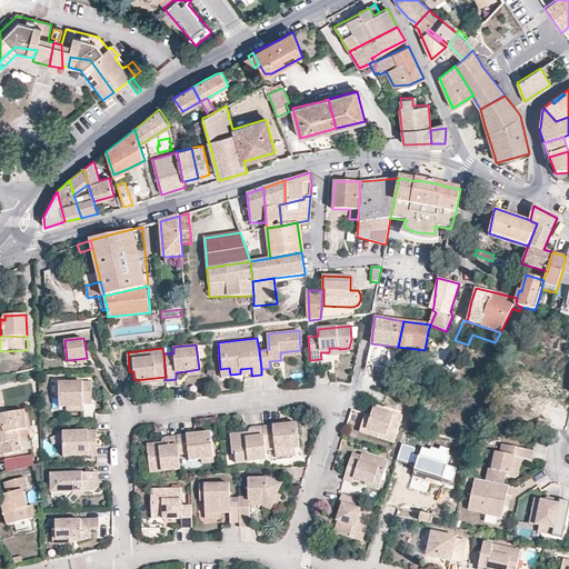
[(92,401),(92,380),(59,381),(59,405),(67,405),(83,405),(83,401),(92,401)]
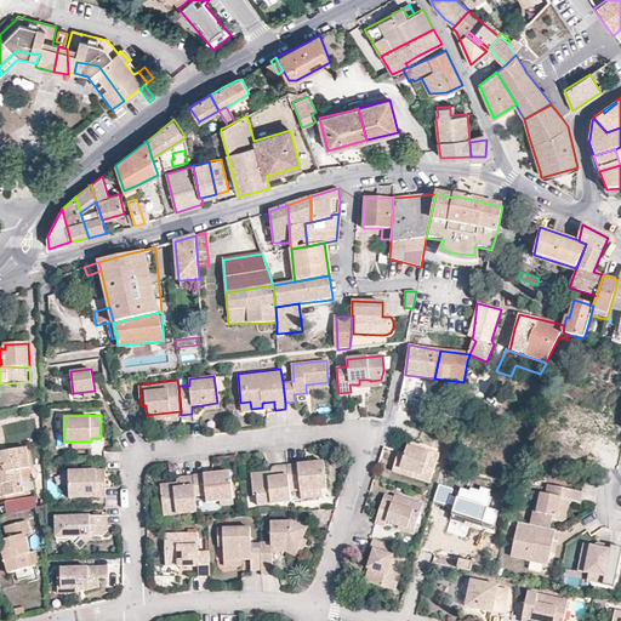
[(398,453),(393,466),(417,473),(416,479),(428,483),(438,454),(409,444),(404,455),(398,453)]
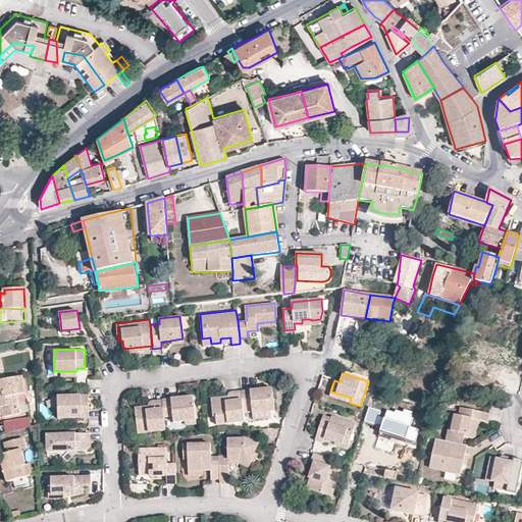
[(16,395),(25,393),(21,376),(0,379),(0,407),(2,407),(5,416),(19,414),(16,395)]
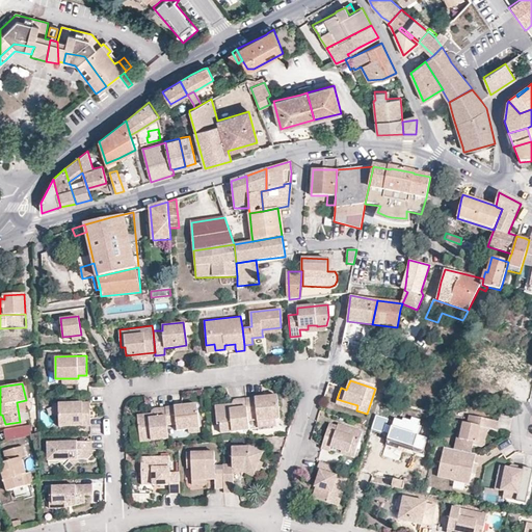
[(278,416),(277,395),(246,399),(247,415),(256,415),(256,419),(257,421),(274,420),(275,420),(276,419),(277,418),(278,416)]
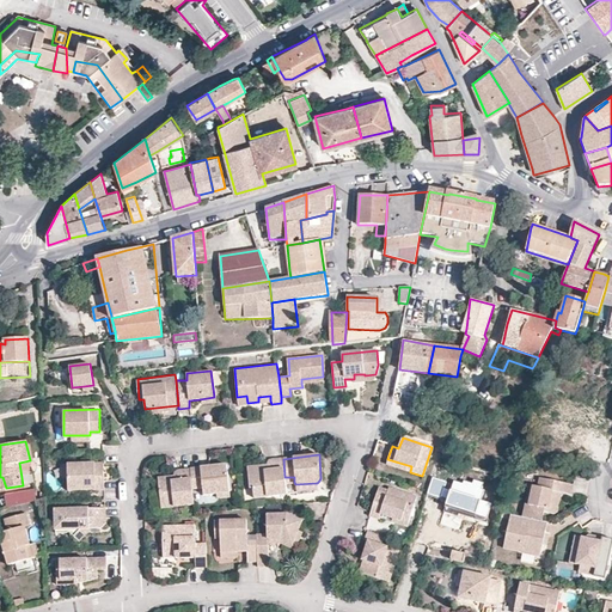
[(268,465),(268,470),(245,472),(248,488),(251,488),(252,497),(286,495),(286,493),(286,483),(285,477),(283,459),(274,459),(271,460),(269,463),(268,465)]
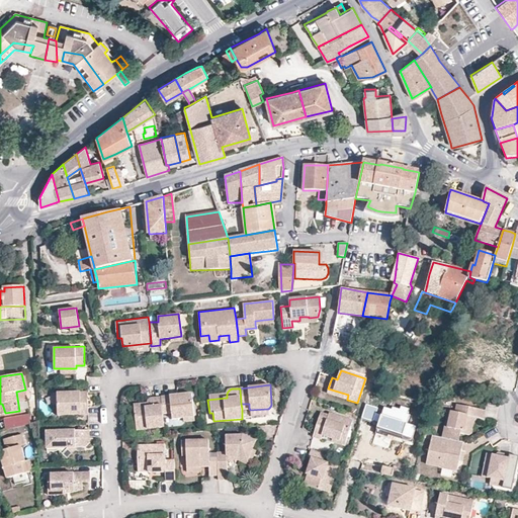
[(347,400),(348,395),(328,389),(327,394),(347,400)]
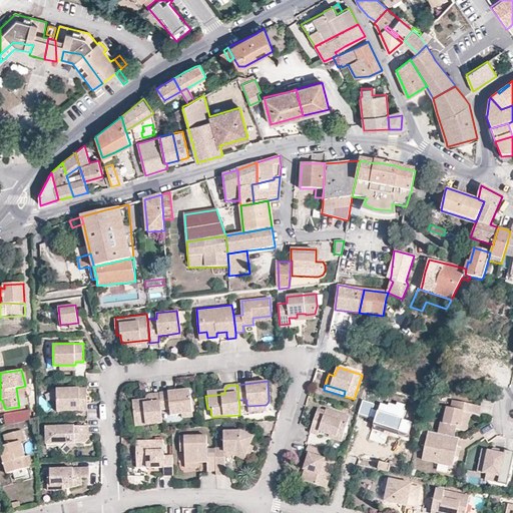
[(87,411),(86,388),(56,389),(56,400),(57,411),(87,411)]
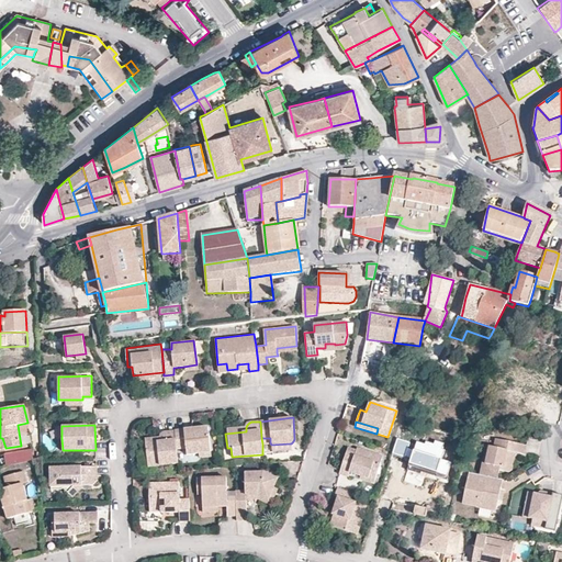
[(210,452),(208,427),(175,431),(176,449),(186,448),(187,454),(198,453),(210,452)]
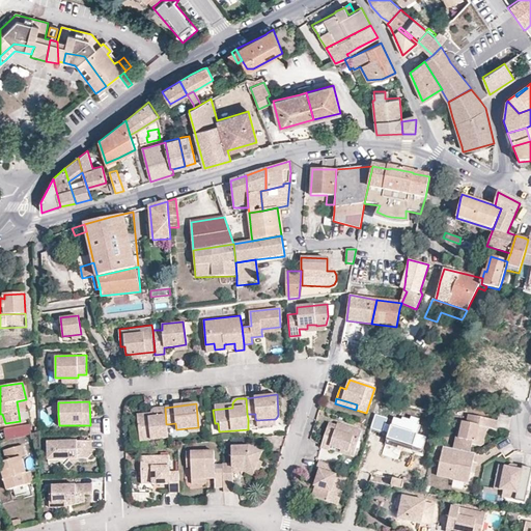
[(152,410),(150,413),(150,417),(136,418),(138,441),(168,438),(166,424),(165,408),(155,409),(152,410)]
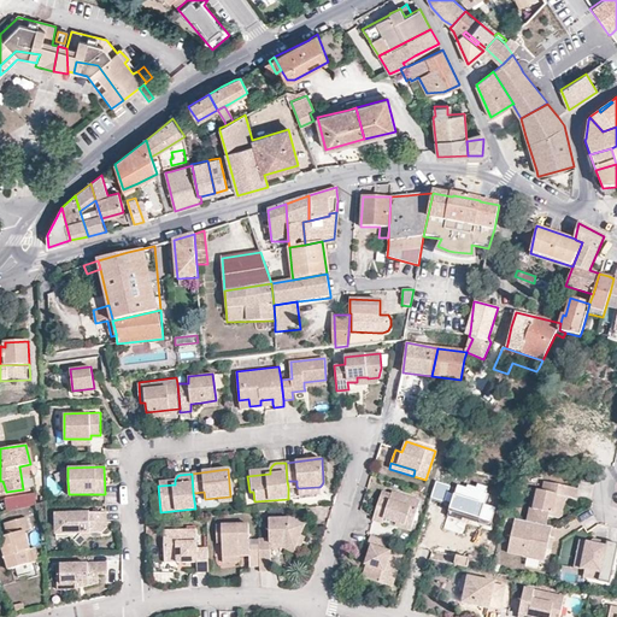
[(559,517),(562,516),(565,497),(575,499),(577,489),(544,482),(541,492),(538,491),(533,511),(542,519),(548,515),(551,516),(559,517)]
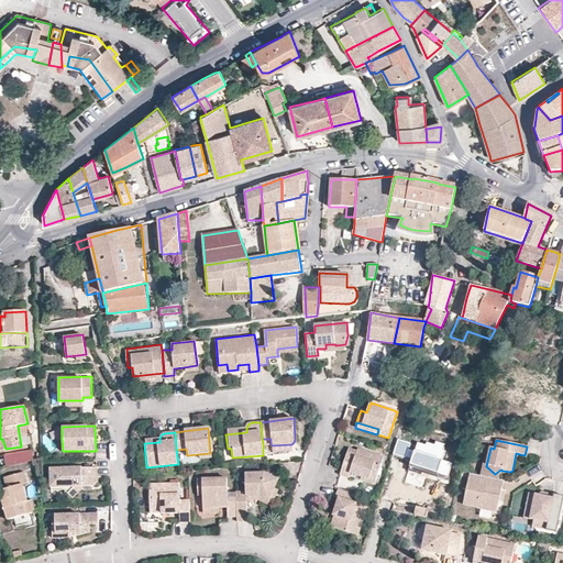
[(6,467),(33,462),(31,450),(3,454),(6,467)]
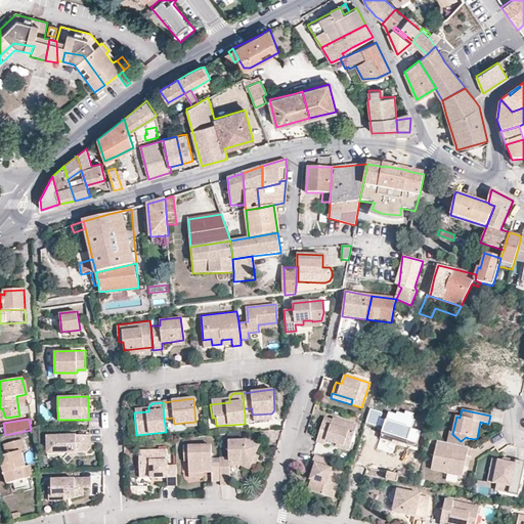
[(324,444),(325,441),(349,448),(356,426),(332,419),(332,421),(323,419),(315,442),(323,445),(324,444)]
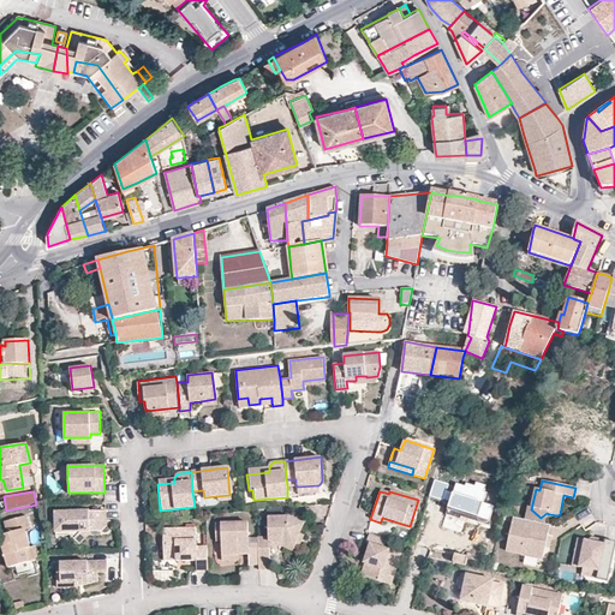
[(106,529),(105,512),(54,513),(55,537),(70,537),(75,539),(82,533),(93,533),(101,533),(102,533),(103,531),(105,531),(105,530),(106,529)]
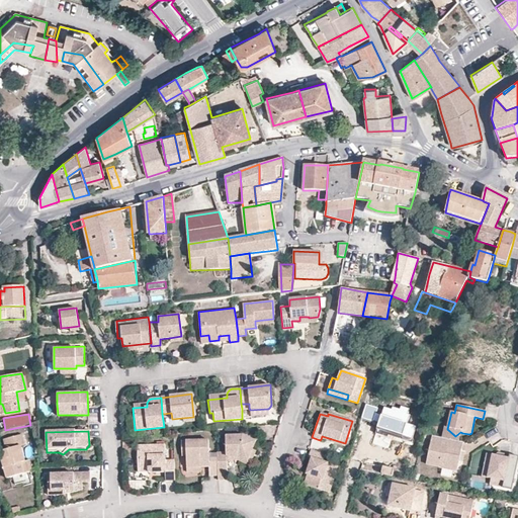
[(24,472),(21,462),(16,446),(20,445),(24,444),(21,433),(3,439),(6,449),(0,451),(0,453),(7,478),(24,472)]
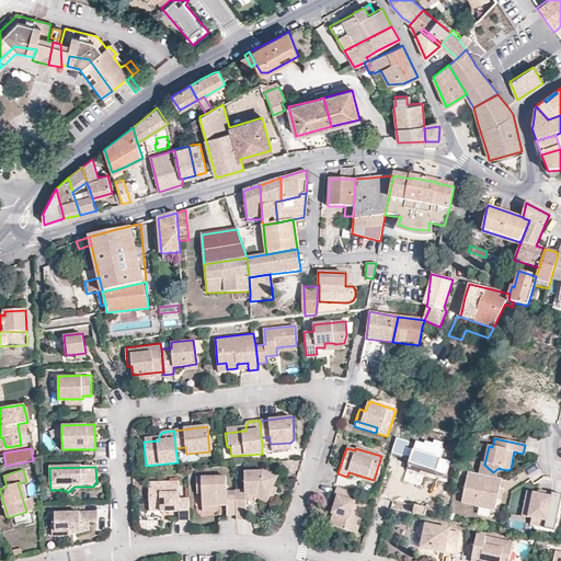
[(262,472),(244,472),(244,490),(235,490),(235,495),(236,514),(236,519),(247,518),(245,496),(245,492),(256,492),(270,499),(273,487),(275,479),(262,472)]
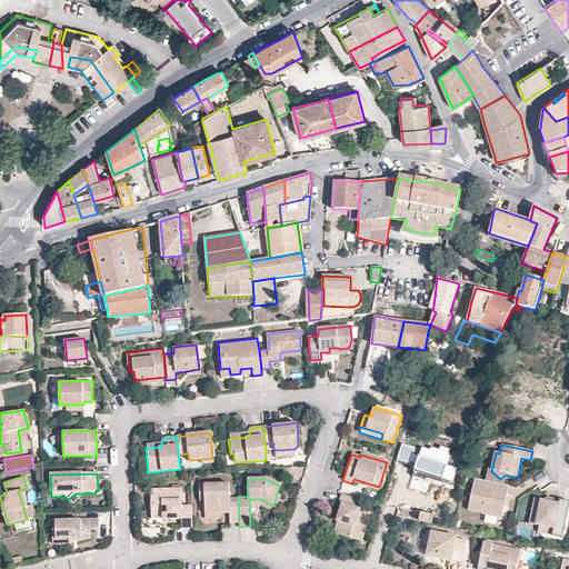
[(353,479),(352,482),(377,490),(379,487),(353,479)]
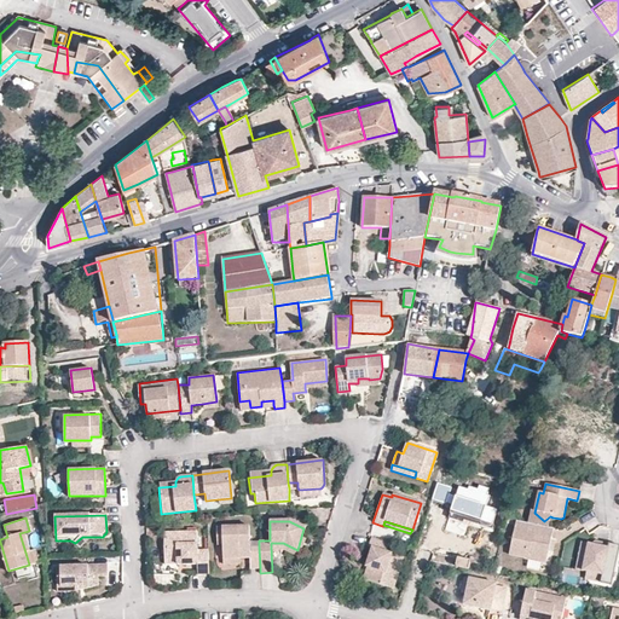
[(550,527),(536,525),(534,532),(515,528),(510,554),(525,557),(526,554),(548,559),(554,528),(550,527)]
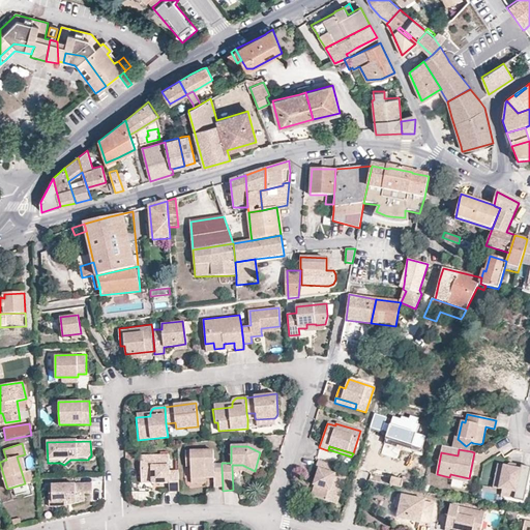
[(222,468),(213,468),(212,450),(185,450),(185,461),(190,462),(190,466),(190,477),(206,476),(212,476),(213,486),(223,486),(222,468)]
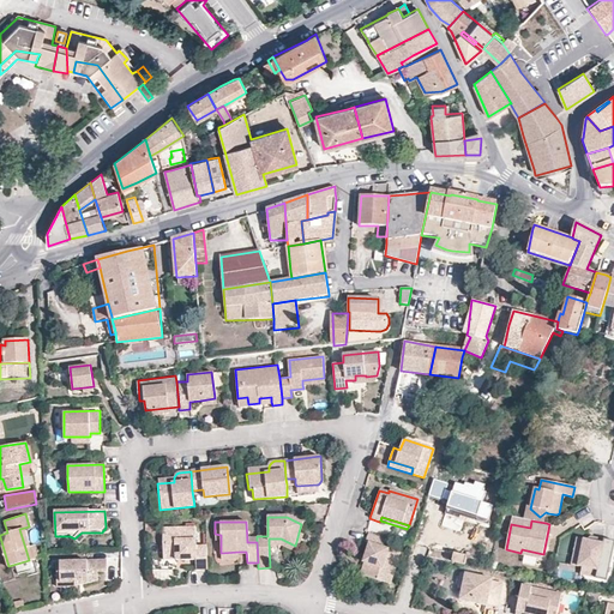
[(196,546),(194,527),(162,528),(163,555),(181,555),(181,560),(194,560),(196,569),(208,570),(206,545),(196,546)]
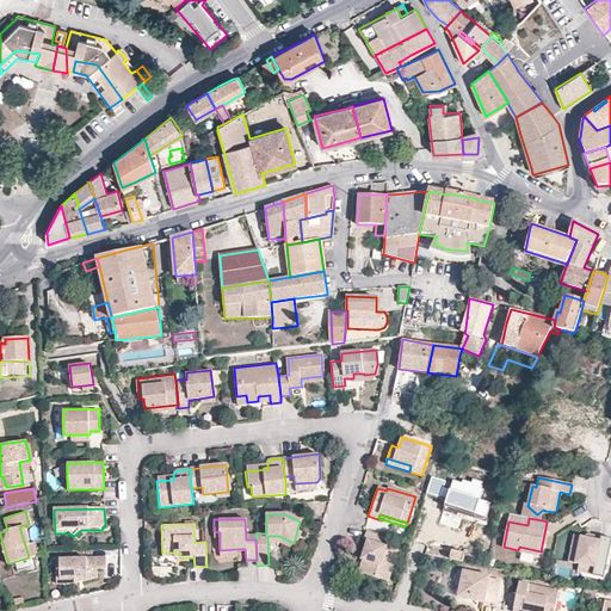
[(24,525),(19,526),(25,545),(30,543),(24,525)]
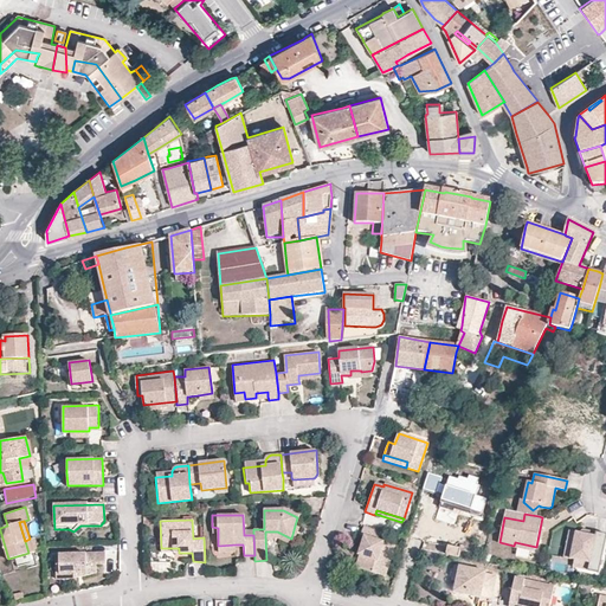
[(91,526),(81,526),(73,532),(69,529),(69,534),(76,540),(86,529),(91,526)]
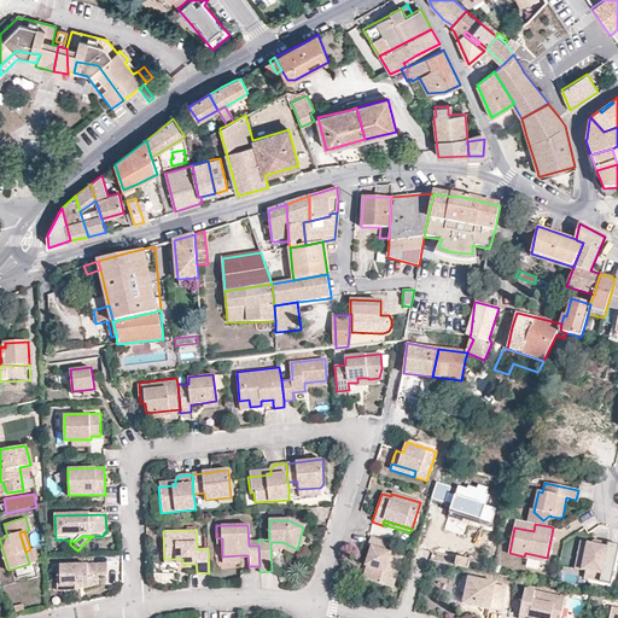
[(385,552),(388,542),(371,537),(367,547),(372,548),(385,552)]
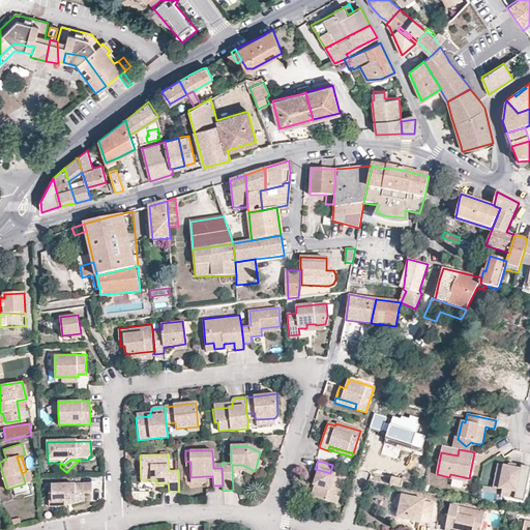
[(523,496),(529,467),(521,466),(520,469),(510,467),(511,464),(509,463),(506,465),(497,464),(493,487),(514,492),(514,494),(523,496)]
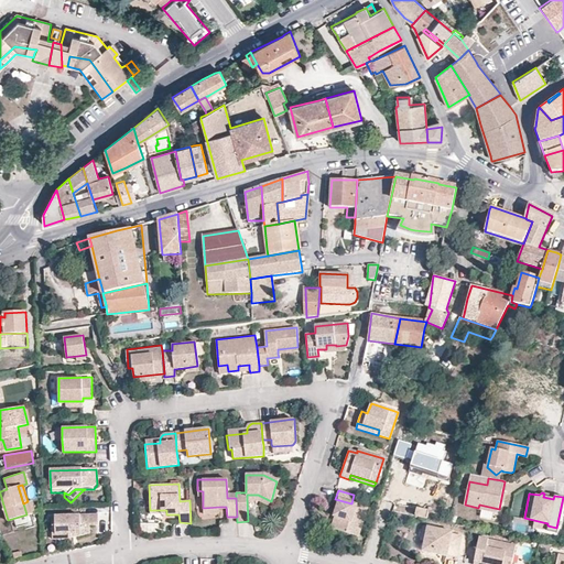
[(247,495),(247,499),(259,499),(270,505),(271,501),(258,495),(247,495)]
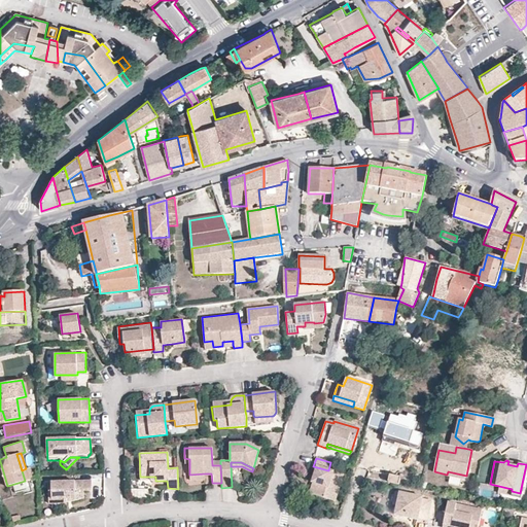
[(312,496),(334,502),(343,475),(317,467),(313,480),(316,480),(312,496)]
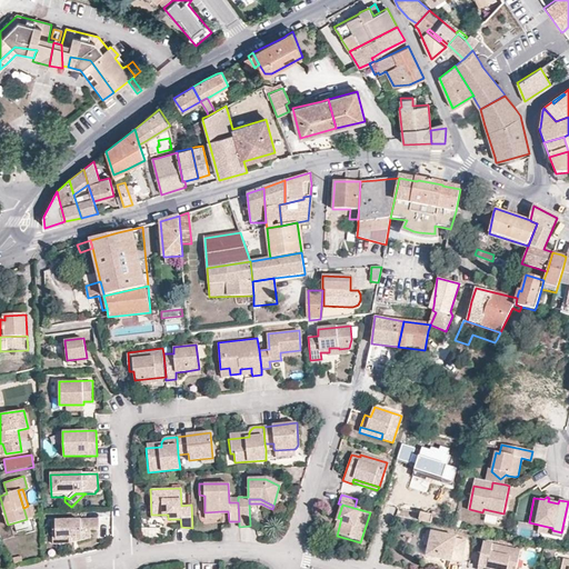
[(28,506),(23,508),(27,519),(35,517),(32,506),(28,506)]
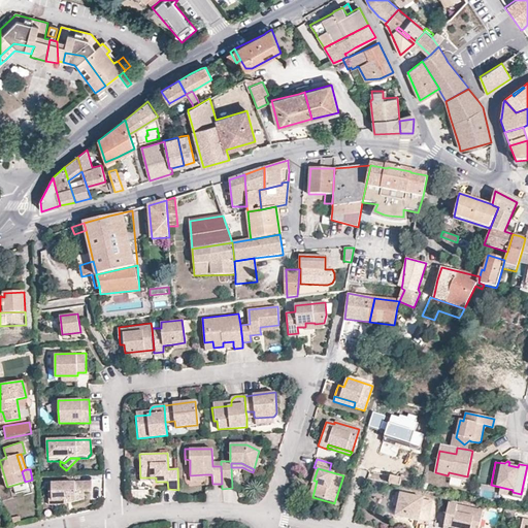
[(401,479),(401,477),(390,475),(390,476),(389,483),(400,486),(401,479)]
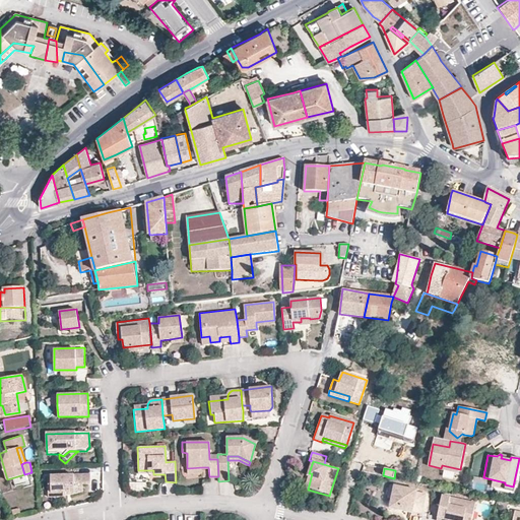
[(90,484),(90,475),(47,477),(48,494),(63,493),(63,498),(83,493),(83,485),(90,484)]
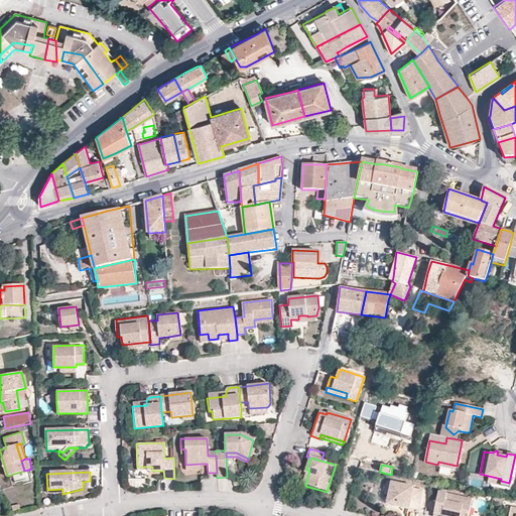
[(388,498),(386,505),(408,509),(408,507),(417,509),(417,508),(420,493),(412,492),(412,490),(390,485),(388,498)]
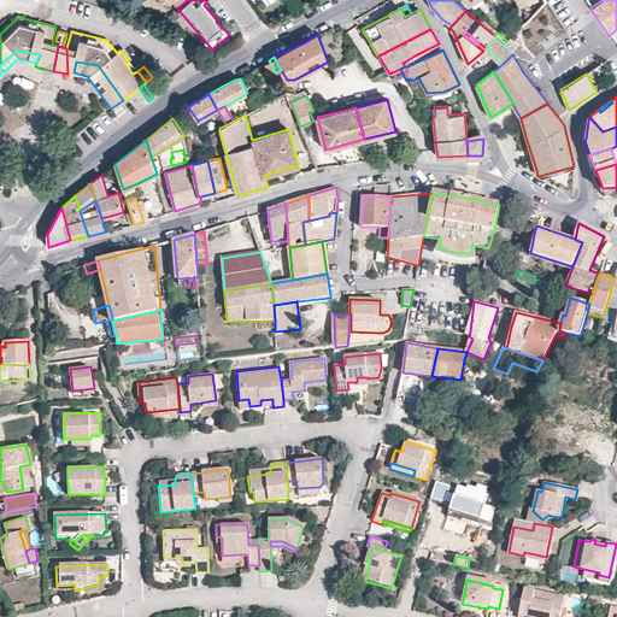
[(523,588),(521,598),(532,600),(533,589),(523,588)]
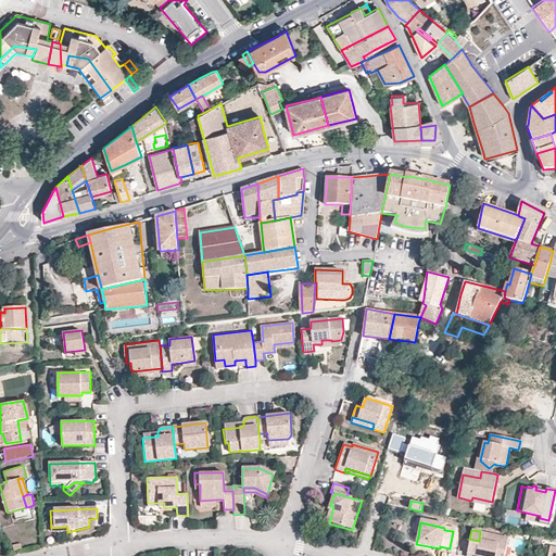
[(482,555),(503,555),(507,536),(480,531),(479,541),(469,539),(466,555),(475,555),(476,555),(482,555)]
